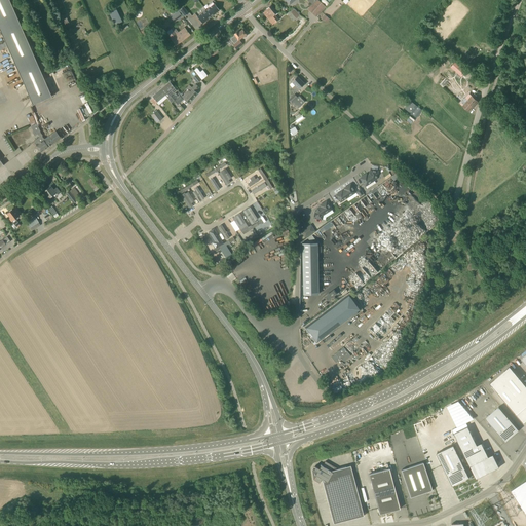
[(0,0),(0,29),(33,105),(52,97),(10,0),(0,0)]
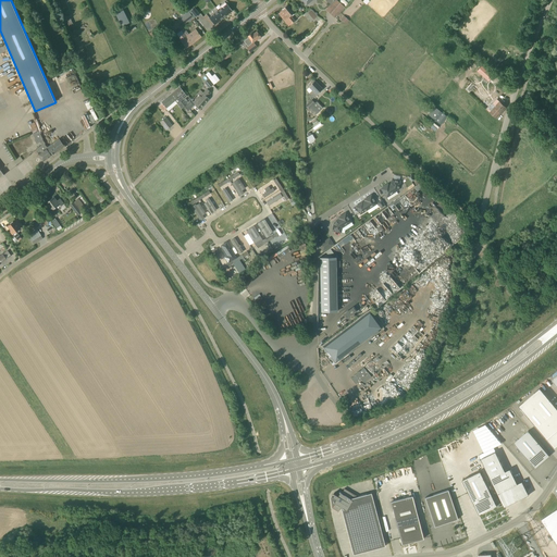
[(345,7),(336,0),(335,0),(326,10),(335,17),(345,7)]
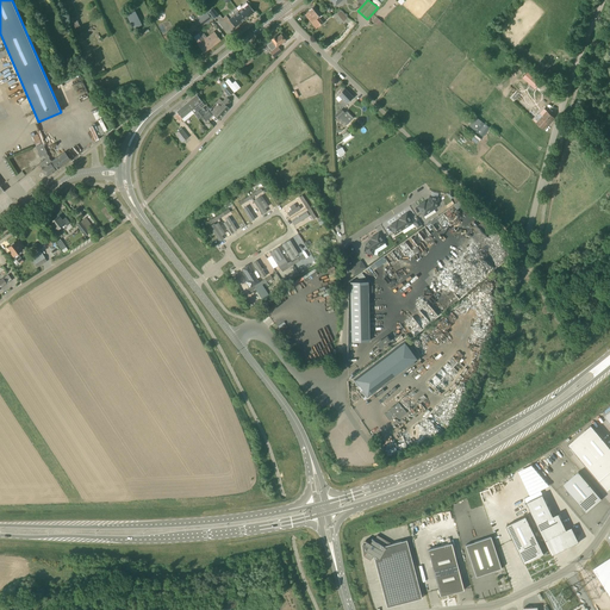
[(249,4),(238,12),(244,19),(255,12),(249,4)]
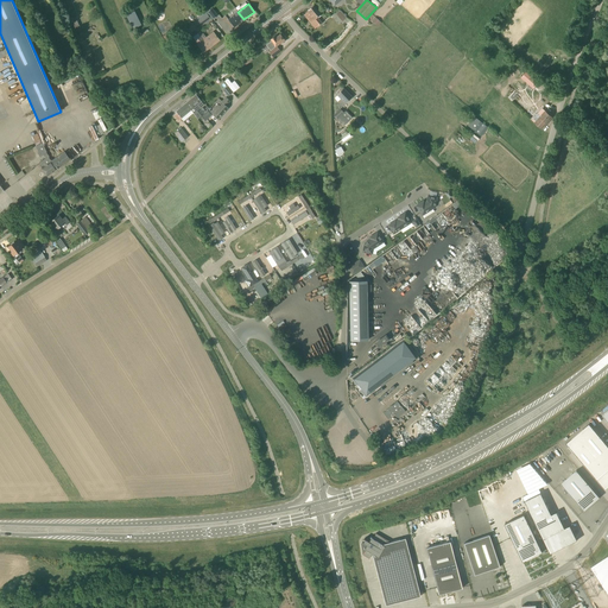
[(318,19),(317,18),(321,14),(314,6),(308,11),(309,11),(304,14),(315,29),(322,23),(318,18),(318,19)]
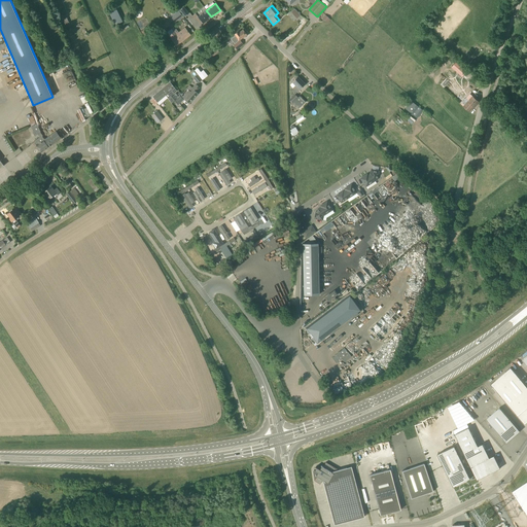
[(297,19),(301,15),(295,9),(291,12),(296,19),(297,19)]
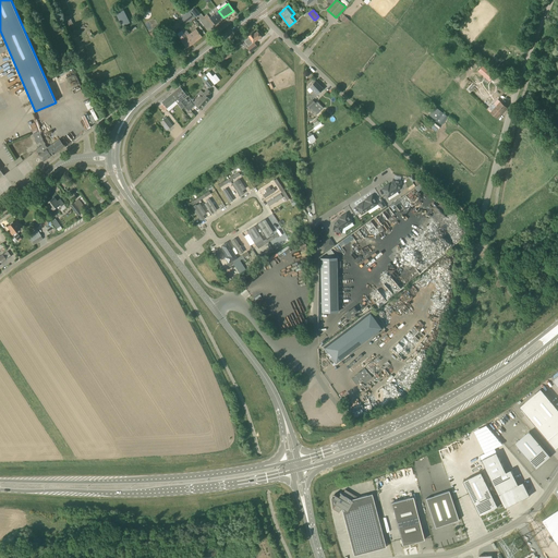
[(223,17),(218,11),(209,17),(215,25),(223,17)]
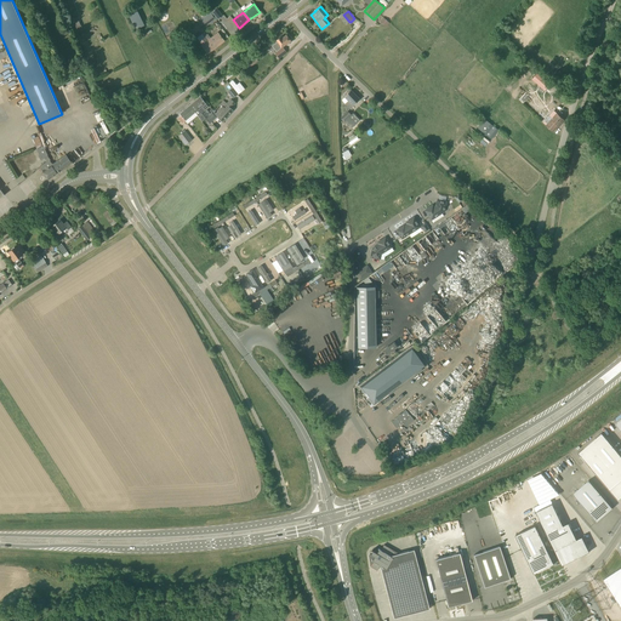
[(203,29),(216,20),(211,13),(198,24),(203,29)]
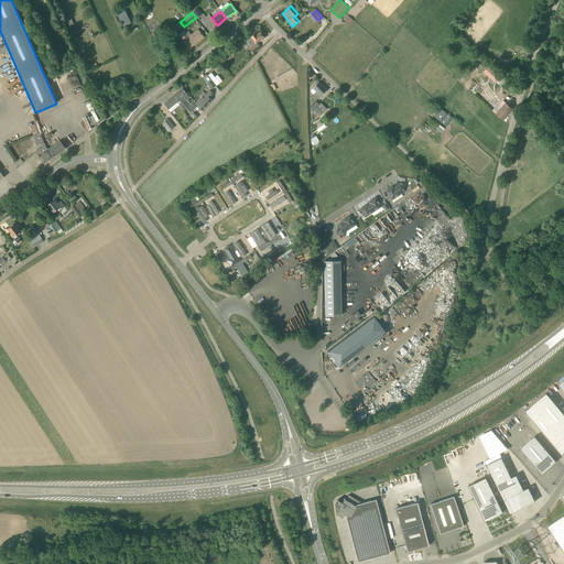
[(73,34),(77,32),(69,15),(65,17),(73,34)]
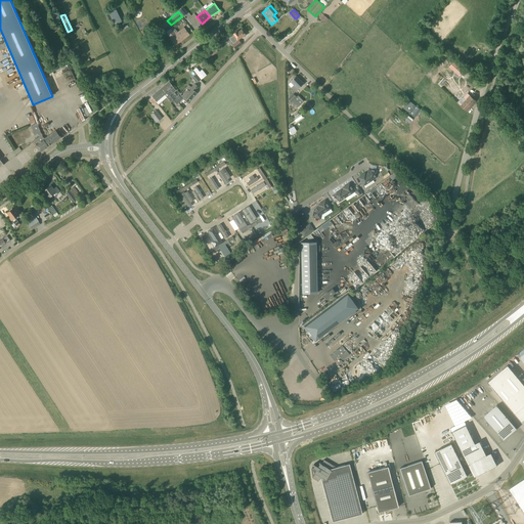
[(188,33),(183,27),(177,33),(175,30),(172,31),(171,29),(166,32),(168,35),(175,44),(188,33)]
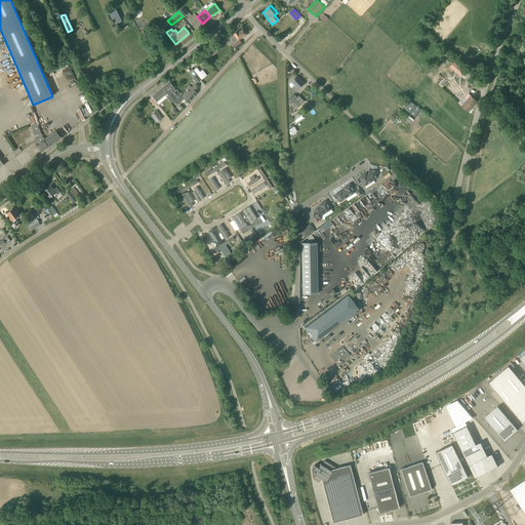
[(246,35),(242,30),(238,32),(237,31),(234,34),(235,35),(232,37),(235,42),(232,44),(236,49),(243,44),(239,39),(244,36),(245,37),(246,35)]
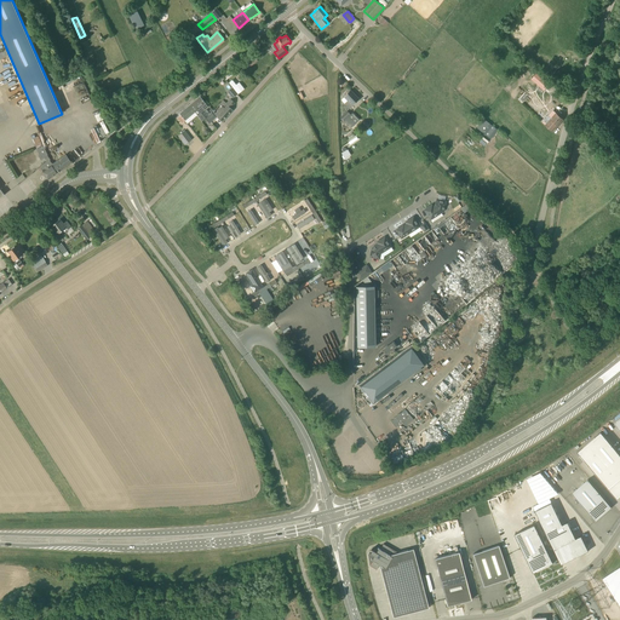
[(253,55),(245,62),(250,67),(258,61),(253,55)]
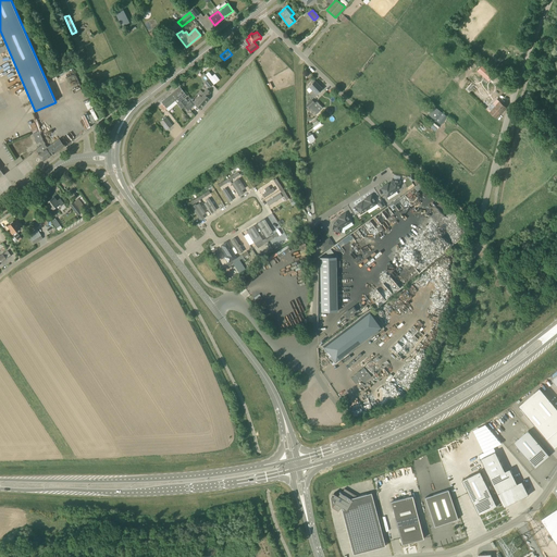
[(479,76),(486,67),(482,64),(475,73),(479,76)]
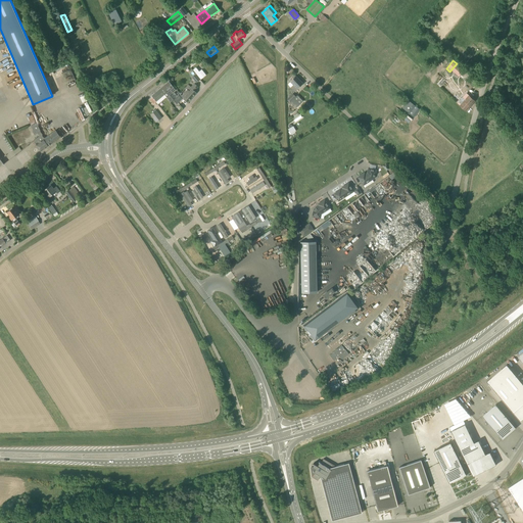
[(196,67),(193,69),(200,80),(206,76),(202,69),(199,72),(196,67)]
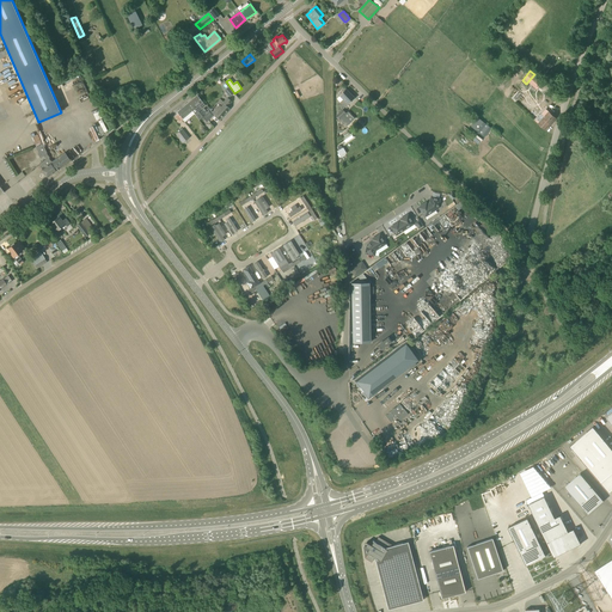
[(230,97),(234,93),(230,87),(225,91),(230,97)]
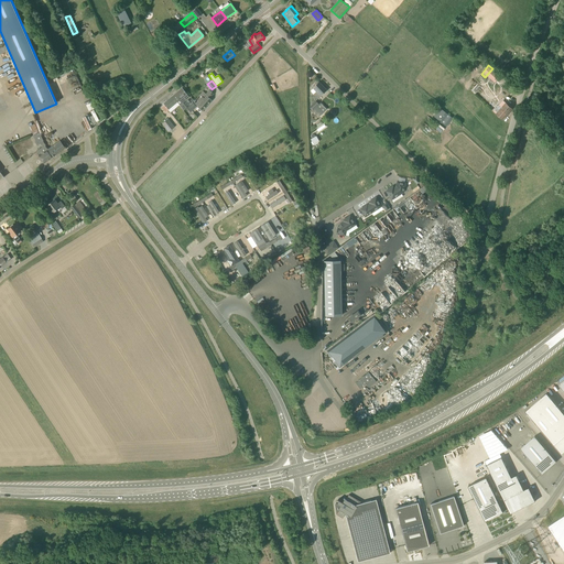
[(317,99),(327,90),(318,82),(313,88),(316,91),(313,95),(317,99)]
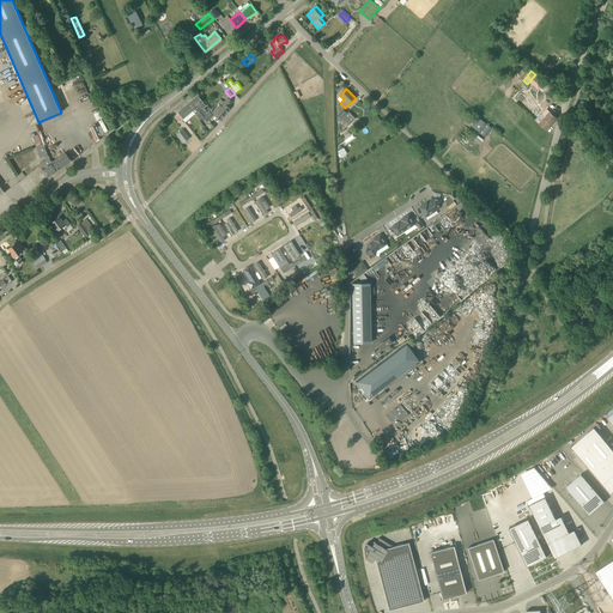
[(198,96),(188,104),(193,110),(193,111),(195,114),(206,105),(204,102),(198,96)]
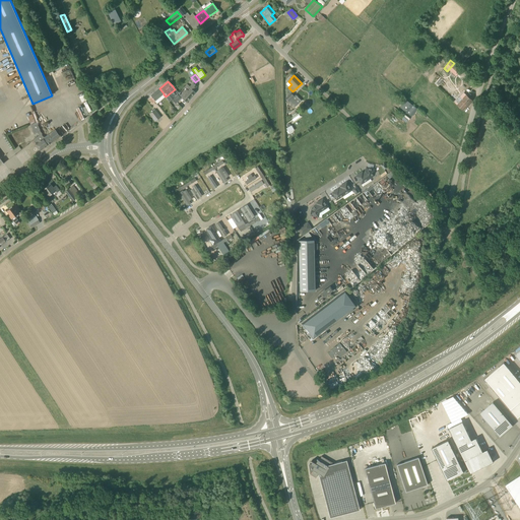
[(187,89),(181,95),(187,102),(195,92),(193,90),(195,88),(197,86),(194,83),(193,83),(189,87),(190,88),(188,90),(187,89)]
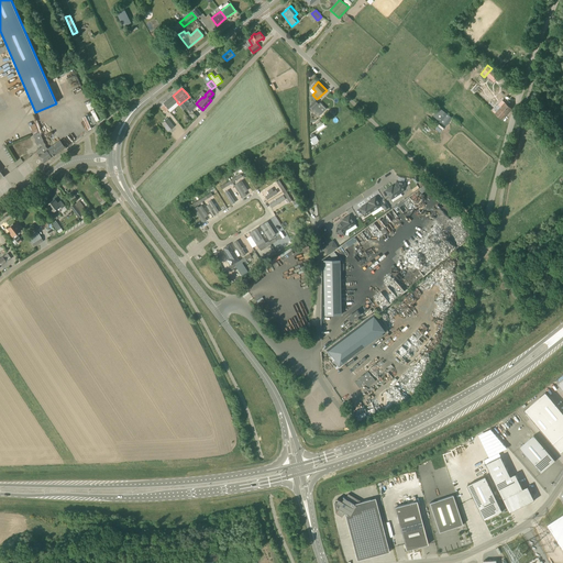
[(177,101),(173,96),(163,103),(164,105),(162,107),(166,111),(168,110),(170,112),(179,105),(177,102),(177,101)]
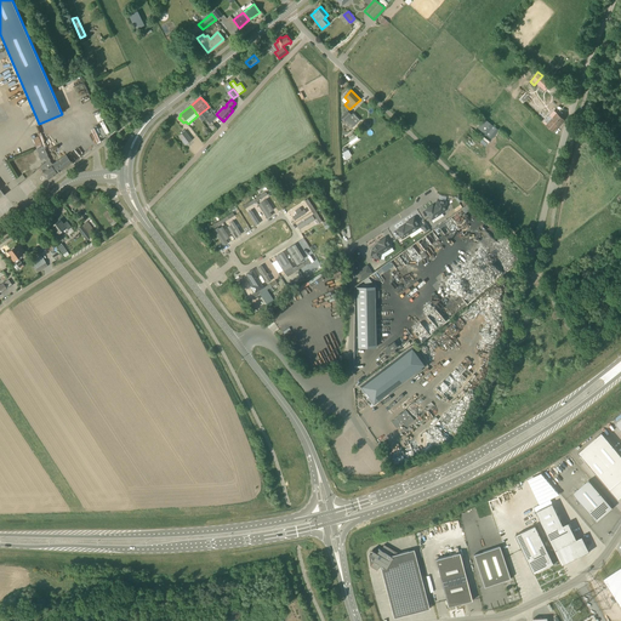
[(351,127),(355,124),(349,118),(352,115),(347,110),(341,118),(351,127)]
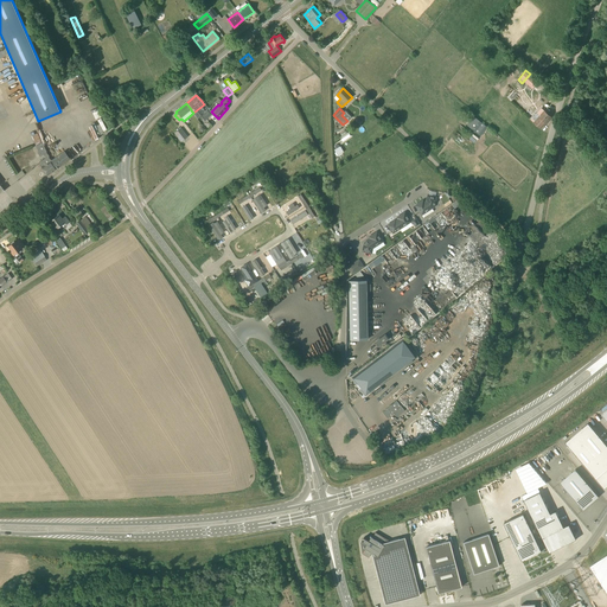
[(205,121),(211,115),(208,110),(202,116),(205,121)]
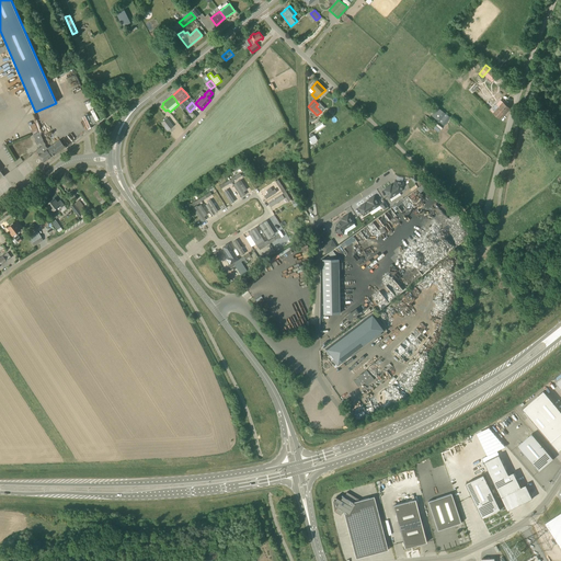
[(503,102),(496,110),(493,107),(490,111),(493,113),(500,119),(510,109),(503,102)]
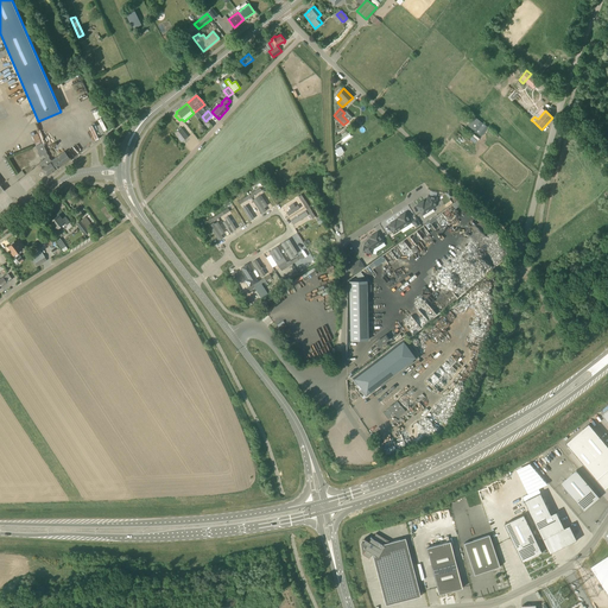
[(481,137),(488,127),(475,118),(468,126),(481,137)]
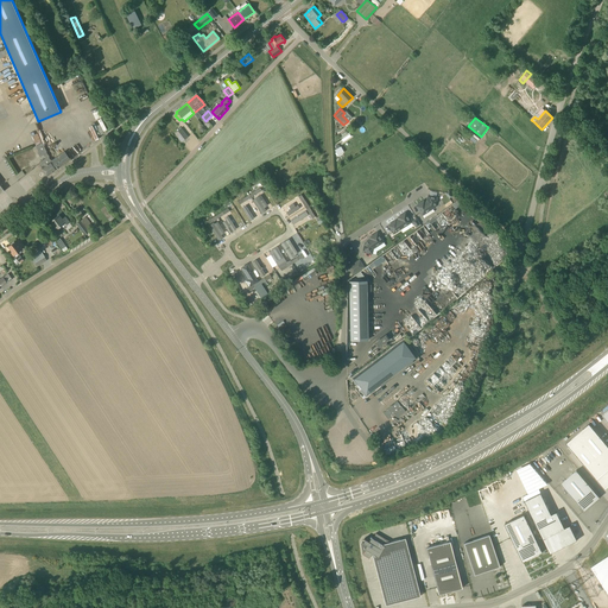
[(182,141),(188,137),(182,128),(175,133),(182,141)]
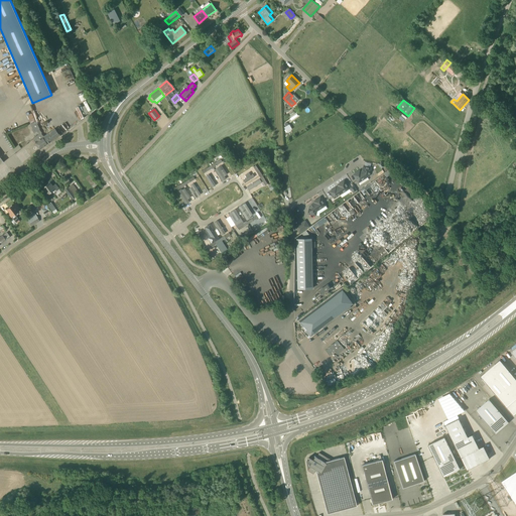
[(27,115),(30,123),(35,121),(32,113),(27,115)]
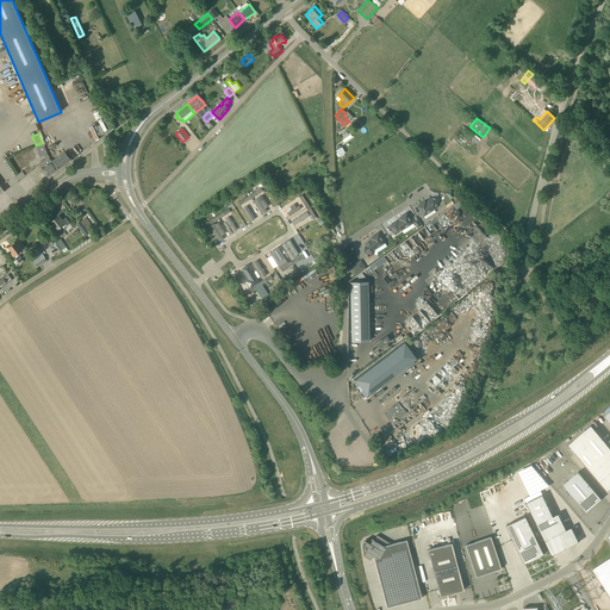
[(48,176),(56,170),(50,162),(51,161),(49,157),(50,157),(47,153),(42,143),(36,145),(38,153),(37,153),(41,157),(43,155),(45,159),(38,163),(41,167),(42,168),(41,168),(48,176)]
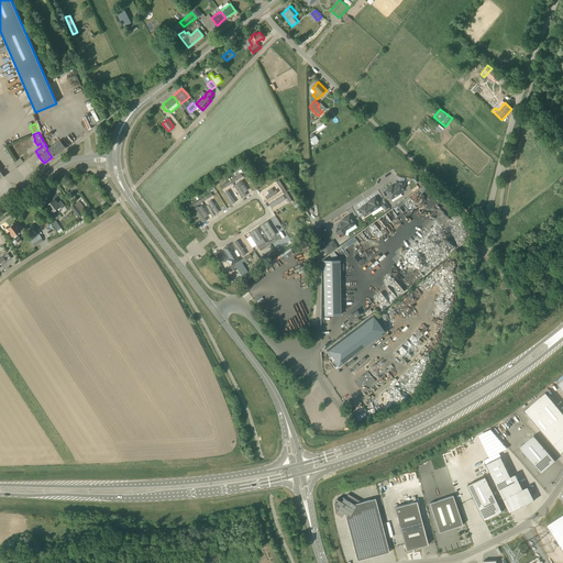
[(46,150),(52,157),(65,147),(59,140),(56,143),(51,147),(47,148),(46,150)]
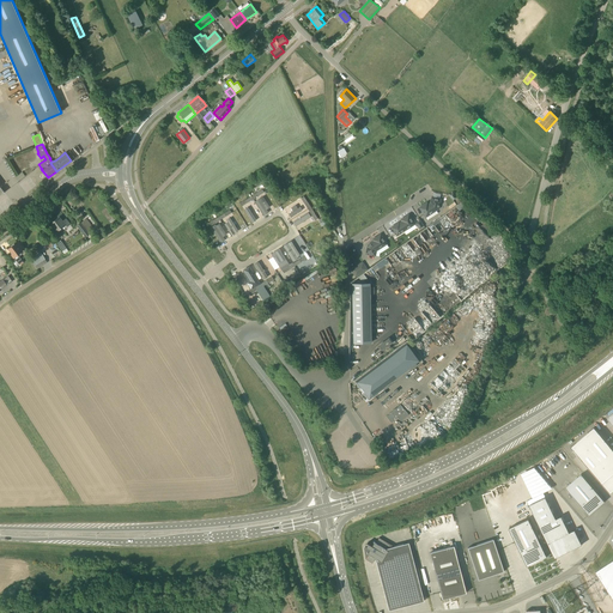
[(426,217),(430,214),(438,208),(441,199),(432,198),(431,204),(429,205),(428,202),(419,207),(426,217)]
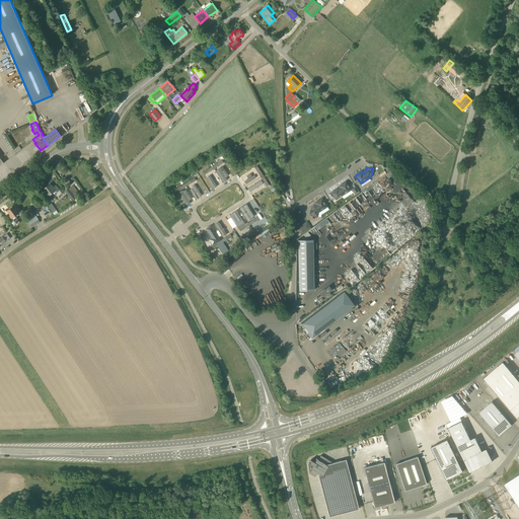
[(216,171),(223,182),(228,179),(226,177),(228,175),(225,169),(222,171),(220,168),(216,171)]
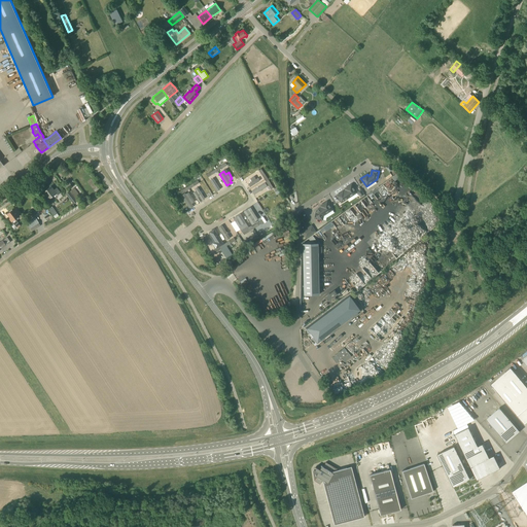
[(248,184),(250,187),(260,181),(258,178),(256,179),(254,176),(250,179),(252,181),(248,184)]
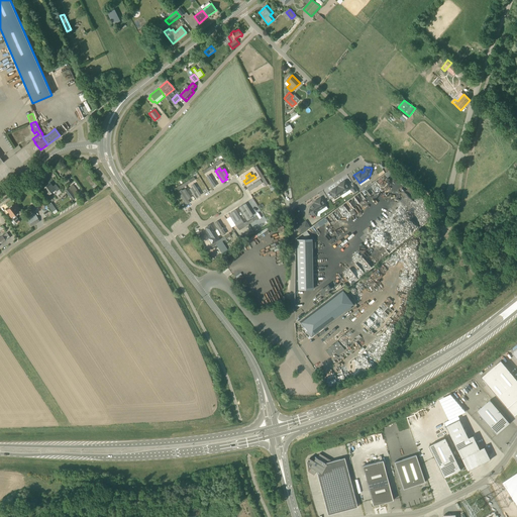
[(209,175),(206,177),(213,188),(216,186),(209,175)]
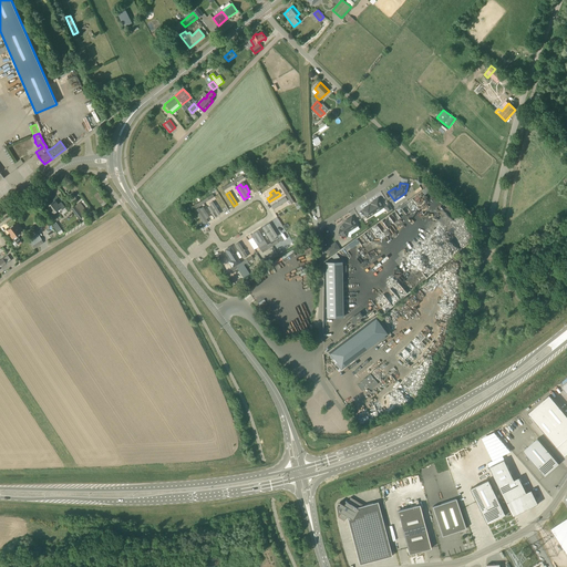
[(271,205),(274,209),(288,200),(286,196),(271,205)]
